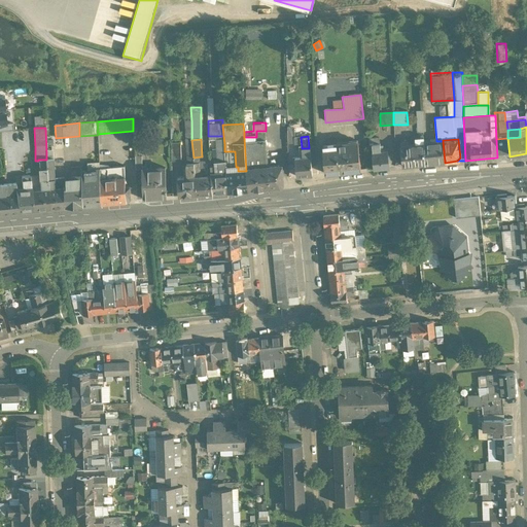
[(443,141),(436,141),(424,142),(424,144),(425,165),(445,163),(443,141)]
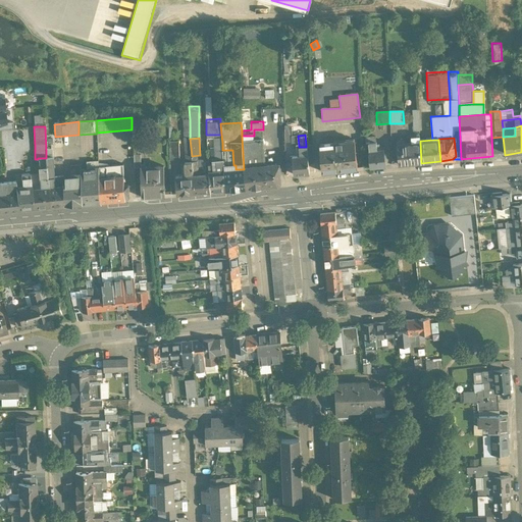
[(354,141),(332,143),(333,147),(319,148),(322,172),(357,169),(354,141)]
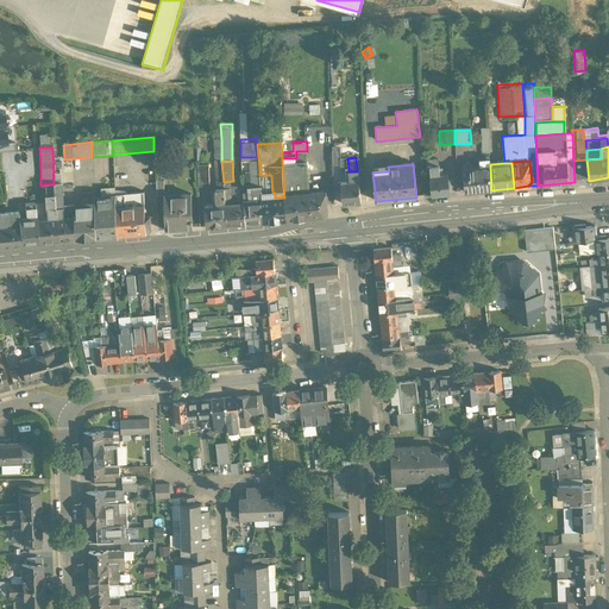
[(465,169),(463,169),(465,193),(491,190),(490,167),(472,168),(465,169)]
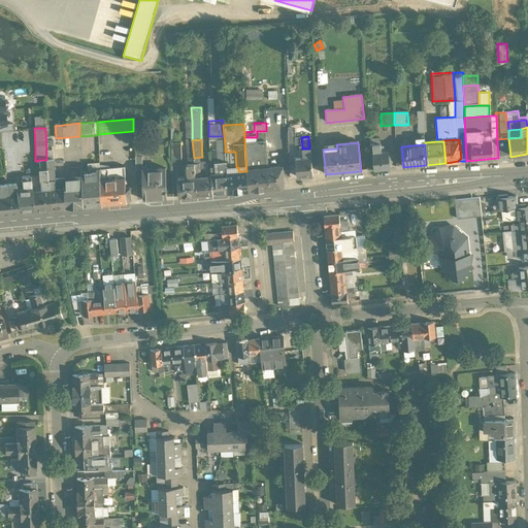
[(309,149),(302,149),(302,158),(293,159),(294,164),(295,164),(297,177),(312,175),(311,165),(309,149)]
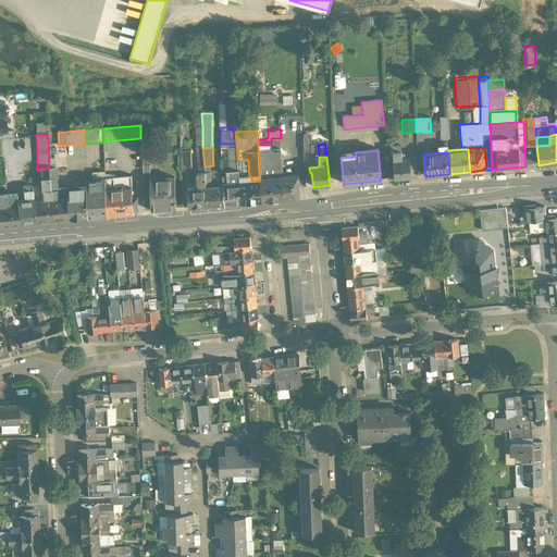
[(181,158),(181,171),(192,170),(190,158),(181,158)]
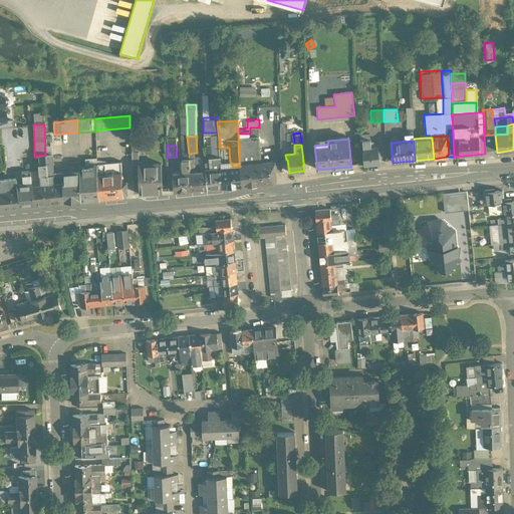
[(213,147),(212,147),(212,149),(211,149),(212,158),(213,158),(214,168),(221,167),(220,160),(219,148),(219,146),(213,147)]
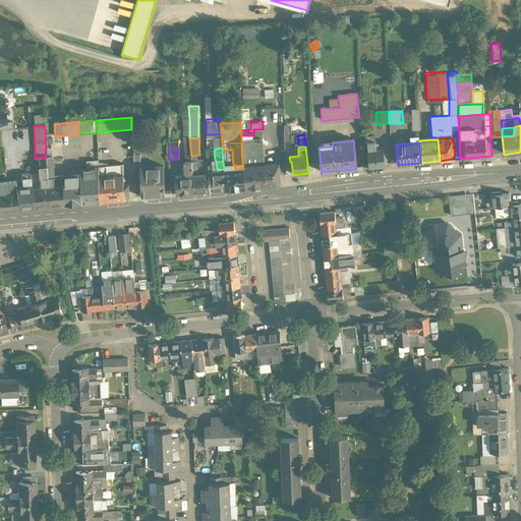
[(368,151),(367,151),(369,167),(385,166),(384,149),(375,150),(368,151)]
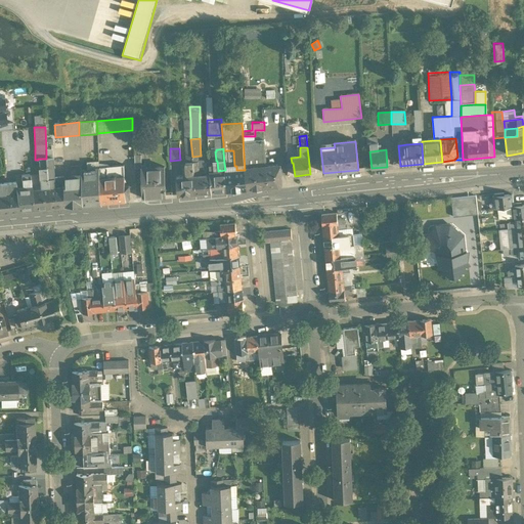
[(264,151),(244,154),(245,170),(246,189),(267,187),(265,166),(264,151)]
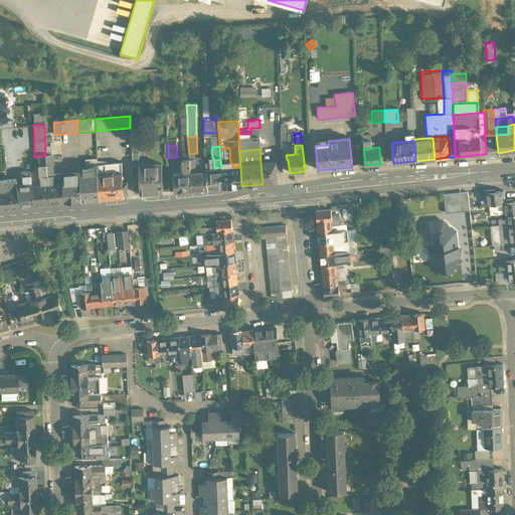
[(45,156),(44,156),(45,176),(52,175),(50,155),(45,156)]
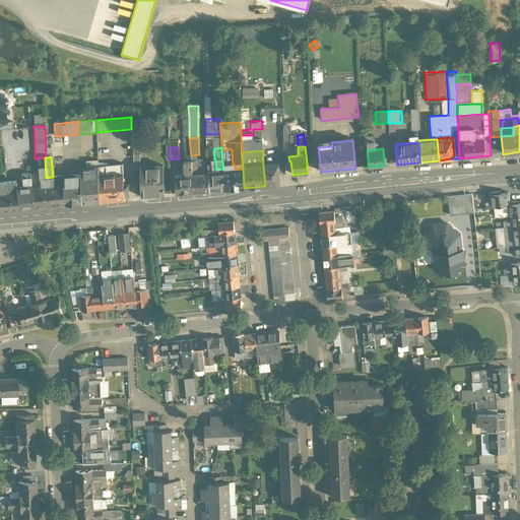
[(45,157),(38,157),(38,158),(40,178),(46,178),(45,157)]
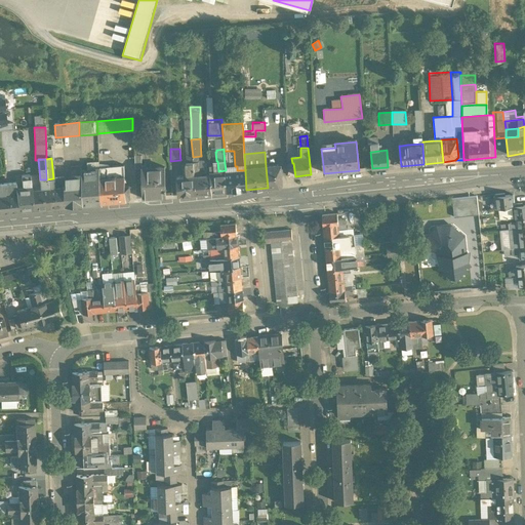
[(201,162),(198,163),(199,169),(200,169),(200,175),(205,175),(210,175),(209,172),(208,162),(201,162)]
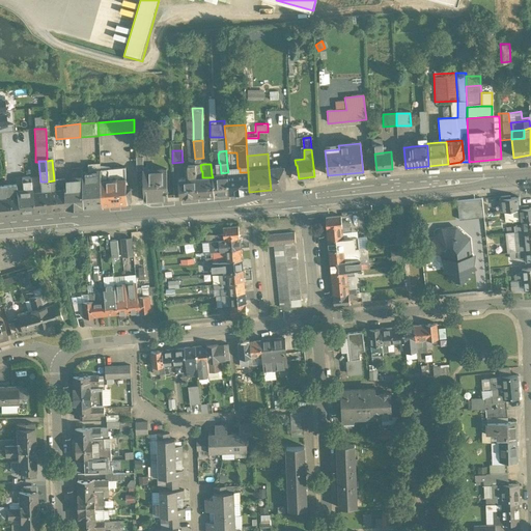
[(189,166),(188,166),(189,179),(178,180),(179,198),(197,197),(197,196),(196,178),(195,165),(189,166)]
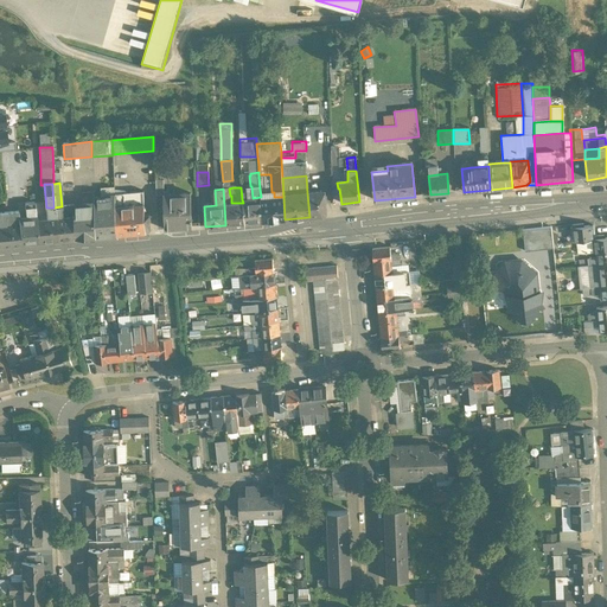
[(332,190),(307,192),(310,217),(333,215),(332,190)]
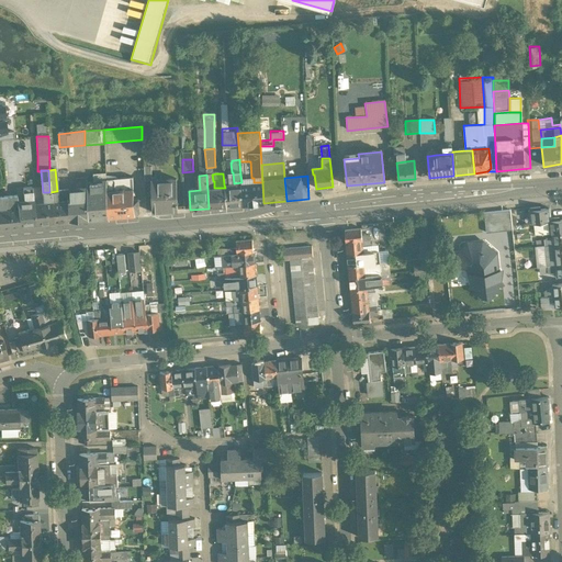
[(132,178),(105,180),(105,184),(107,217),(134,215),(133,199),(132,178)]
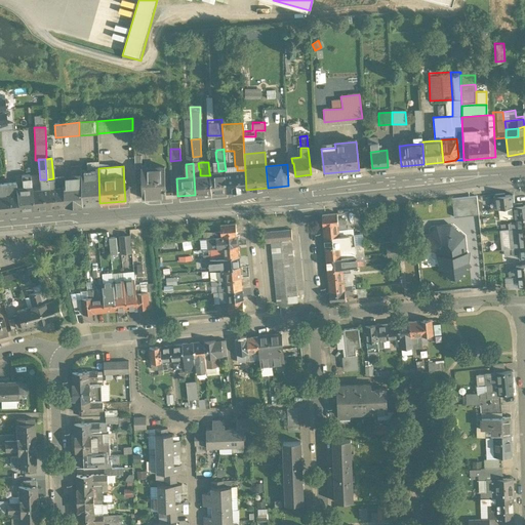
[(155,170),(140,171),(142,199),(165,197),(165,192),(165,188),(164,167),(154,168),(155,170)]
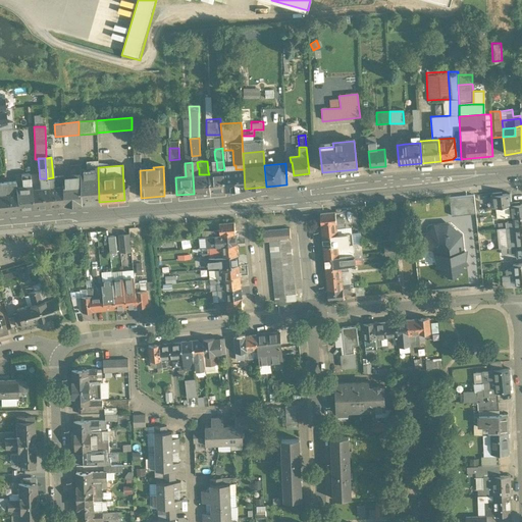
[(217,170),(208,171),(209,174),(210,192),(225,191),(223,170),(224,170),(224,169),(217,170)]
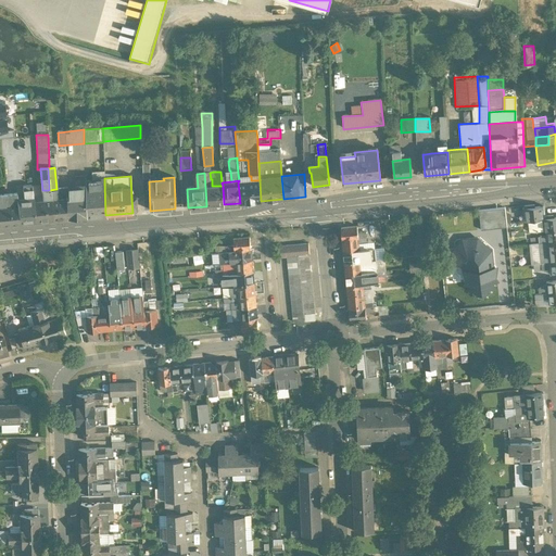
[(251,180),(243,181),(245,202),(261,201),(260,180),(251,180)]
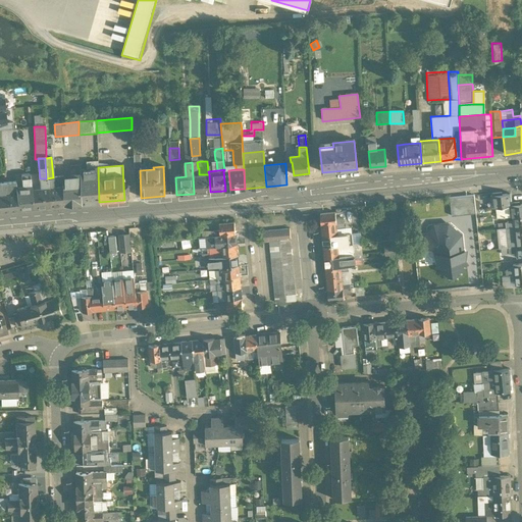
[(98,171),(81,172),(81,174),(82,203),(99,202),(98,171)]
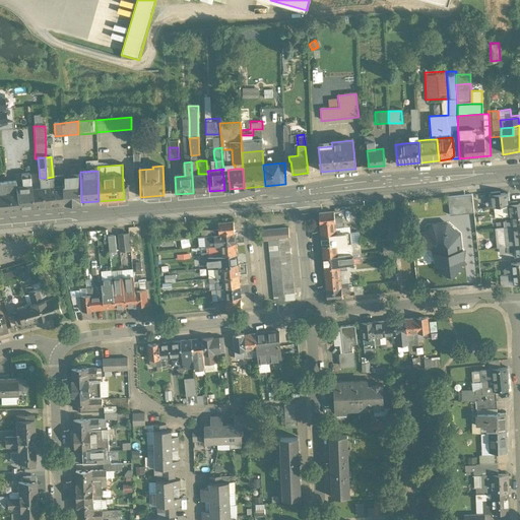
[(29,174),(20,175),(21,186),(30,185),(29,174)]
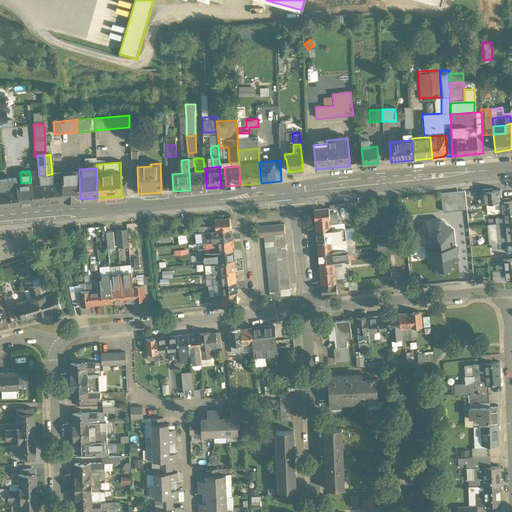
[(68,172),(62,173),(63,201),(80,199),(79,171),(68,172)]
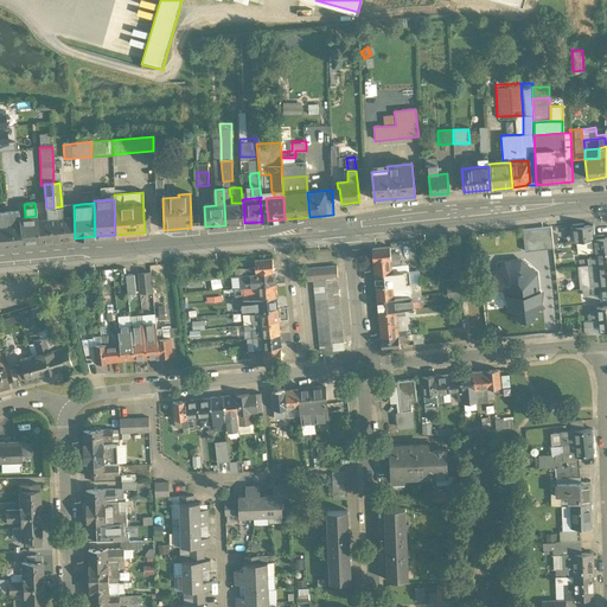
[(231,203),(224,204),(225,224),(238,224),(237,203),(231,203)]
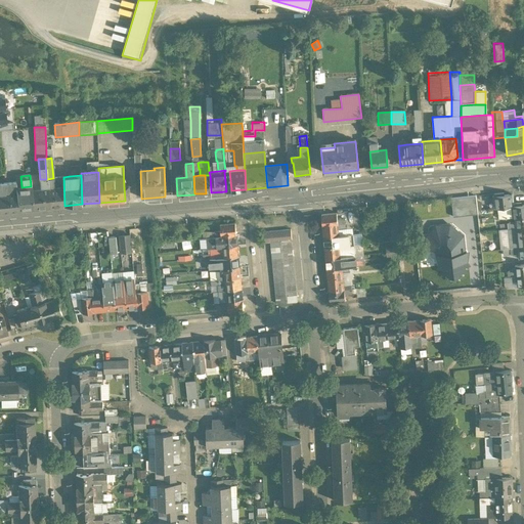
[(64,206),(63,177),(53,178),(46,179),(48,207),(64,206)]
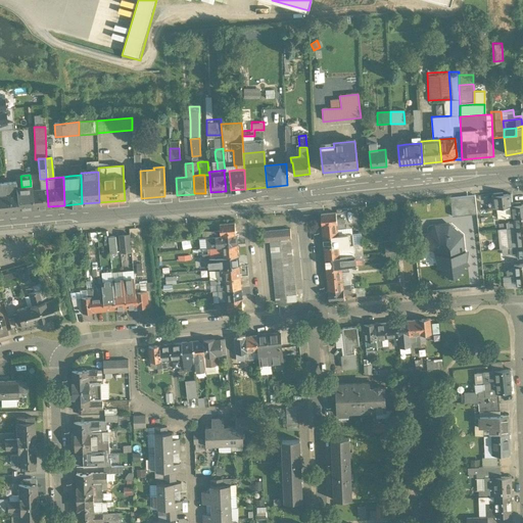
[(46,179),(40,179),(40,189),(31,190),(30,190),(32,208),(48,206),(46,179)]
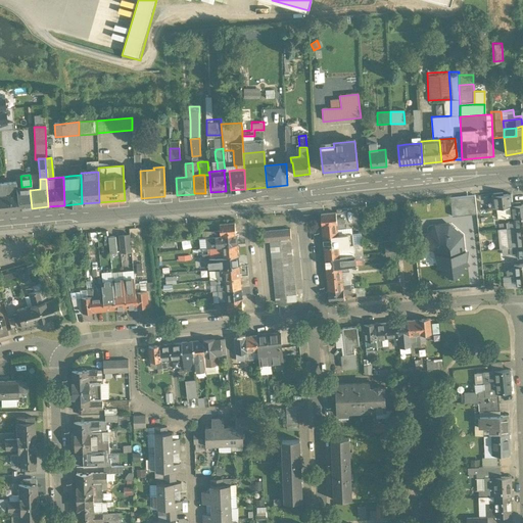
[(31,186),(21,187),(24,208),(32,208),(30,190),(31,190),(31,186)]
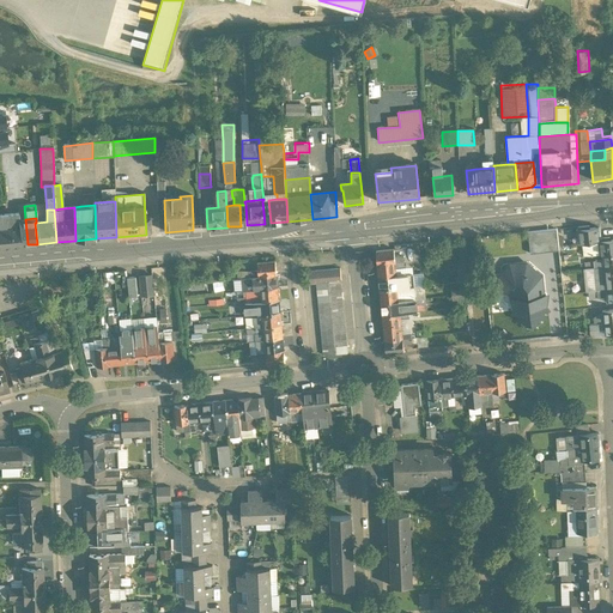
[(18,219),(0,220),(0,247),(20,246),(18,219)]
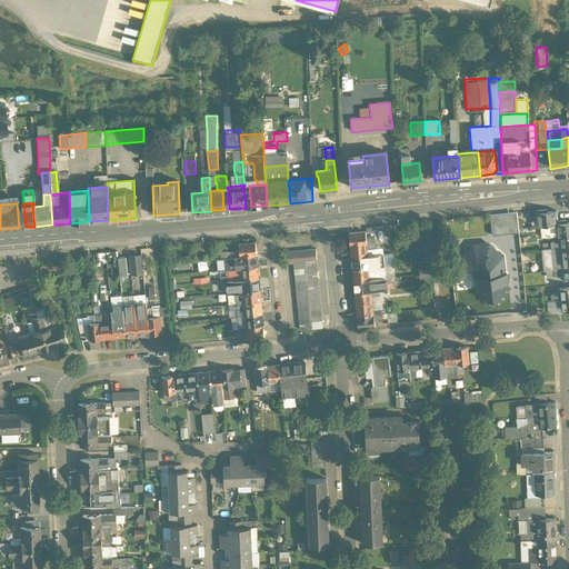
[(537,213),(536,213),(537,225),(538,227),(540,227),(556,226),(557,225),(557,223),(557,222),(556,211),(537,213)]
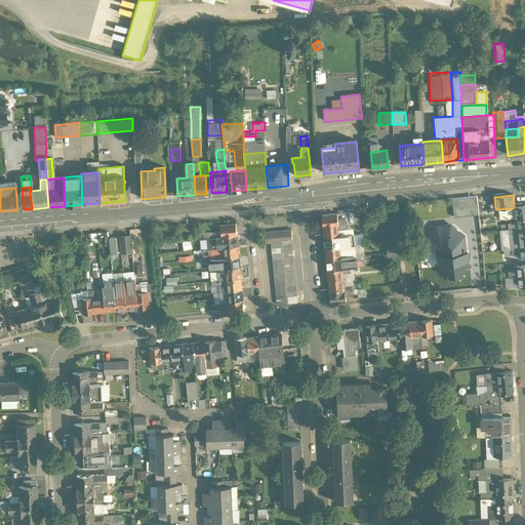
[(524,205),(522,206),(514,206),(514,207),(513,208),(514,218),(524,216),(524,205)]
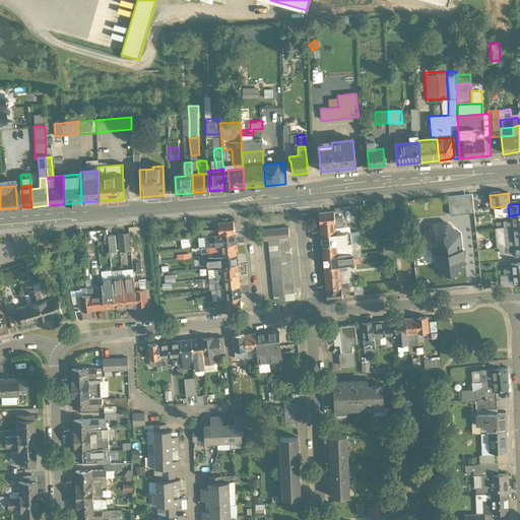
[(508,206),(494,207),(495,217),(509,216),(508,206)]
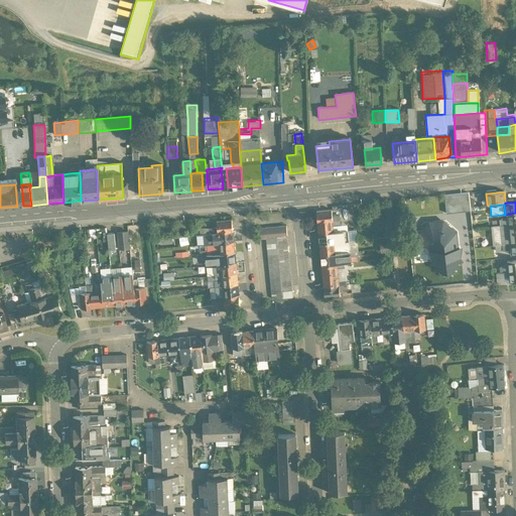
[(332,211),(316,212),(317,223),(333,222),(332,217),(332,211)]
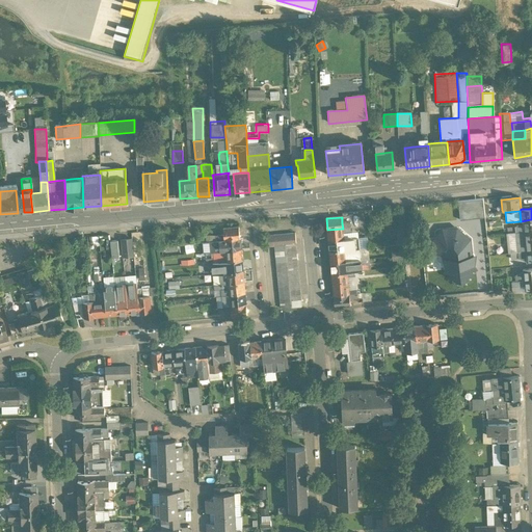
[(531,219),(521,221),(521,222),(523,221),(523,227),(524,232),(531,231),(531,219)]
